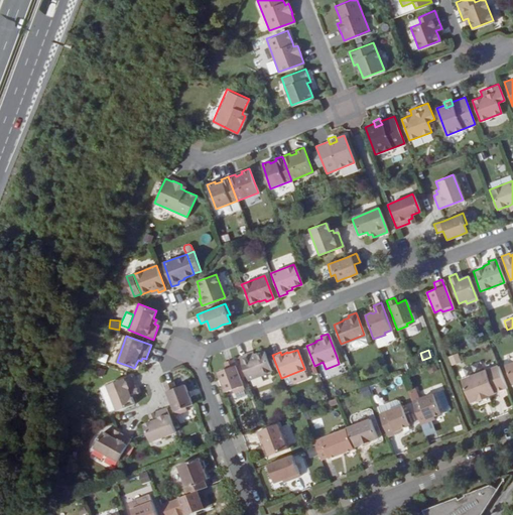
[(512,350),(502,356),(506,364),(512,360),(512,350)]
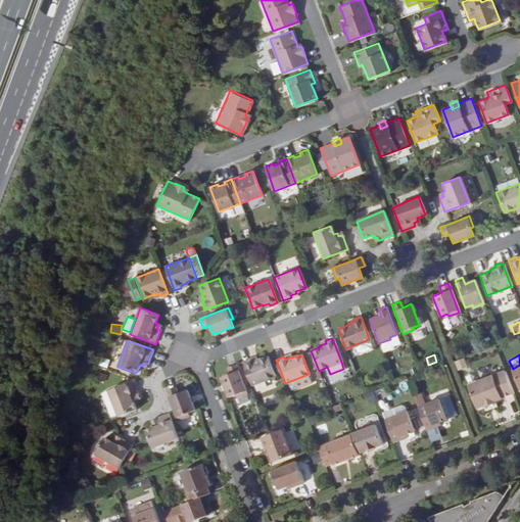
[(242,362),(251,386),(276,377),(270,362),(268,356),(257,360),(256,359),(250,361),(249,359),(242,362)]
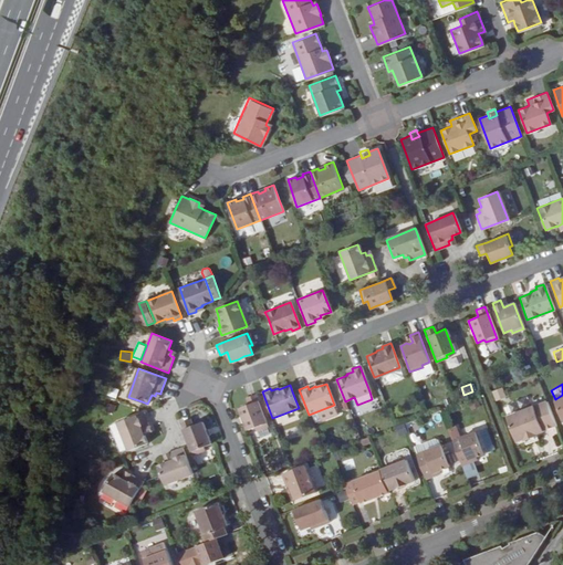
[(493,399),(506,397),(502,386),(491,389),(493,399)]
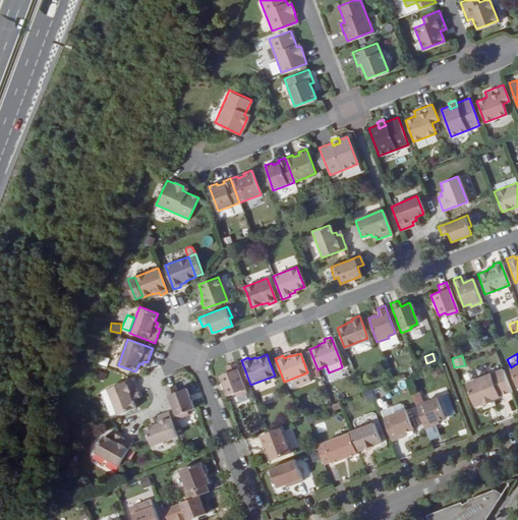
[(224,389),(227,396),(234,393),(235,396),(245,392),(235,362),(226,365),(229,371),(219,376),(222,383),(224,389)]
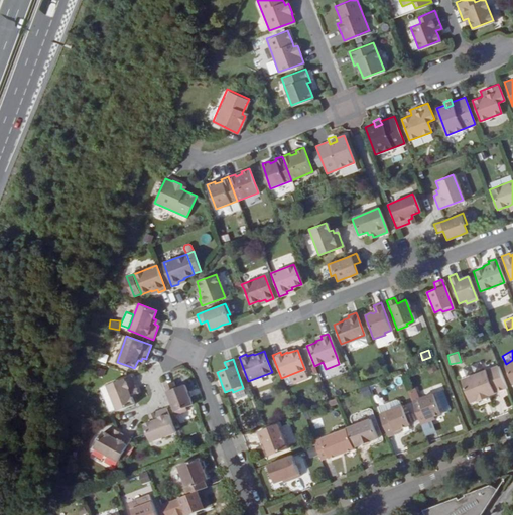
[(512,361),(504,364),(511,383),(512,382),(512,361)]
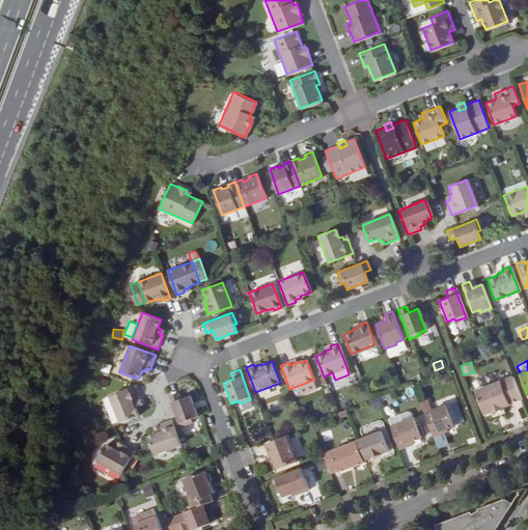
[(507,401),(519,397),(510,375),(474,389),(483,413),(490,410),(490,412),(501,408),(500,407),(507,403),(507,401)]
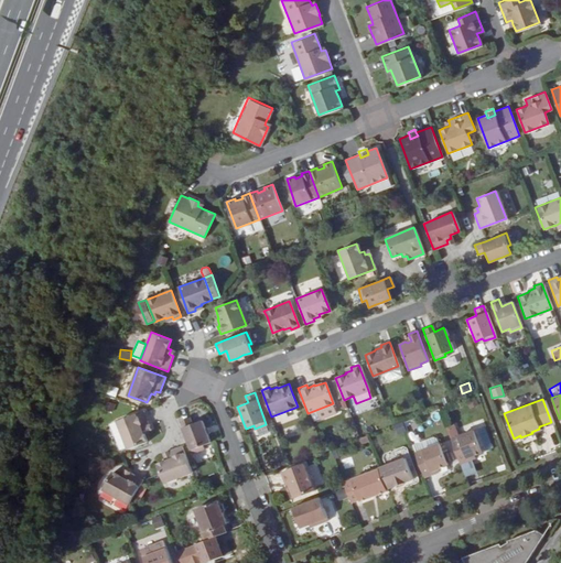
[(127,450),(147,442),(143,432),(147,431),(146,426),(150,425),(150,424),(149,424),(143,411),(140,412),(117,421),(127,450)]
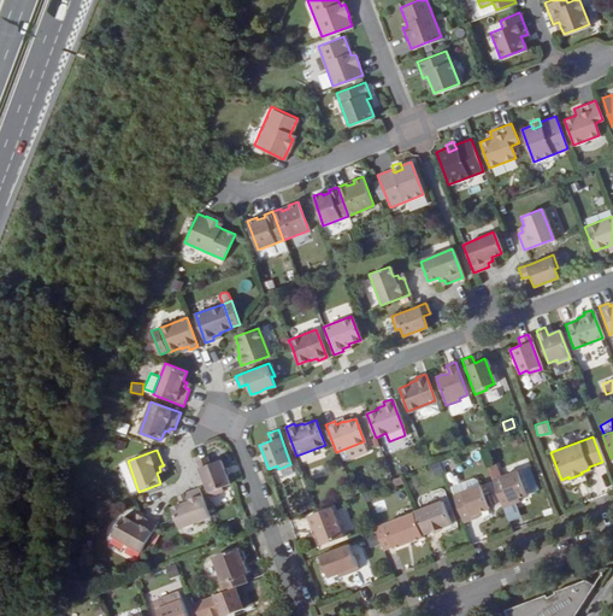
[(196,461),(206,485),(210,496),(222,491),(220,487),(230,485),(227,475),(224,469),(220,459),(210,464),(207,457),(196,461)]
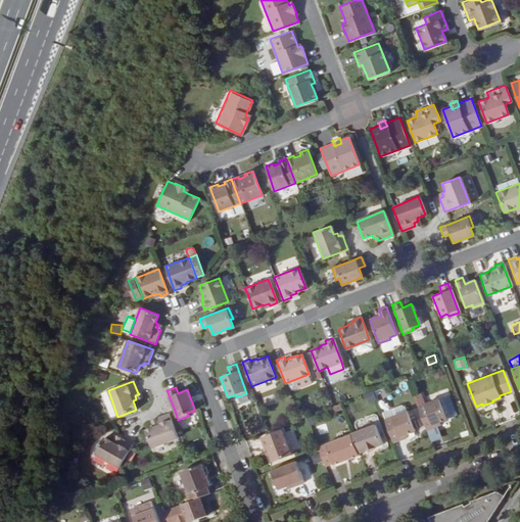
[(431,399),(440,395),(438,389),(428,393),(431,399)]
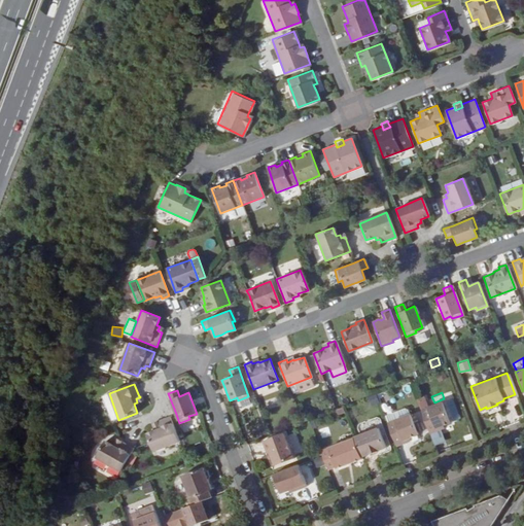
[(276,396),(263,400),(265,407),(278,402),(276,396)]
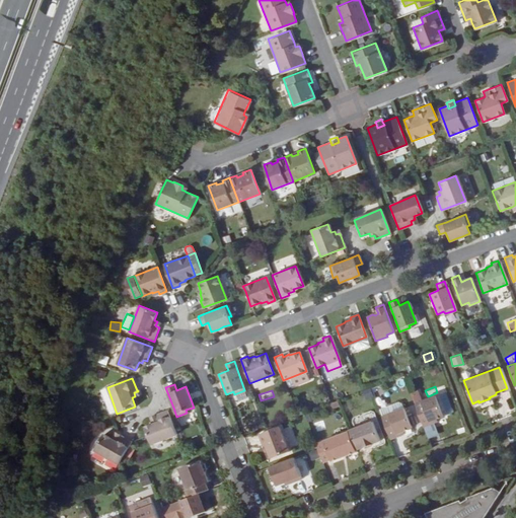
[(413,403),(422,426),(430,422),(429,420),(434,418),(441,415),(440,415),(448,412),(440,392),(413,403)]
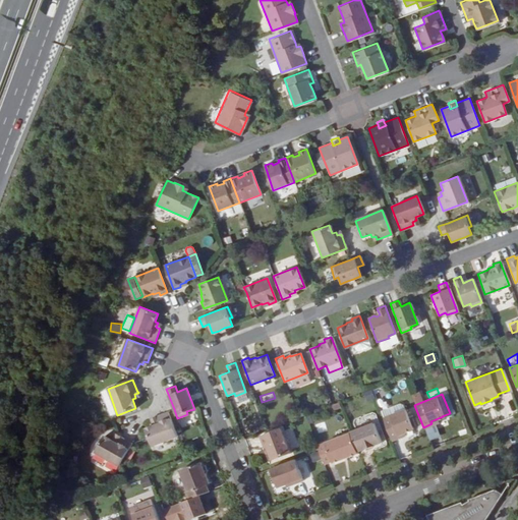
[(379,410),(381,417),(402,409),(400,404),(397,403),(379,410)]
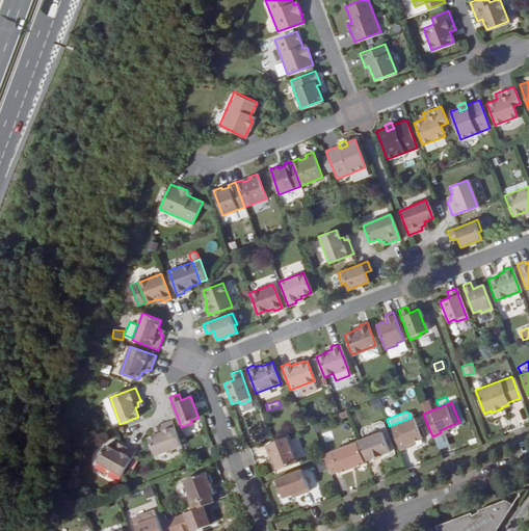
[(389,426),(398,449),(407,446),(406,443),(411,442),(420,439),(412,418),(389,426)]
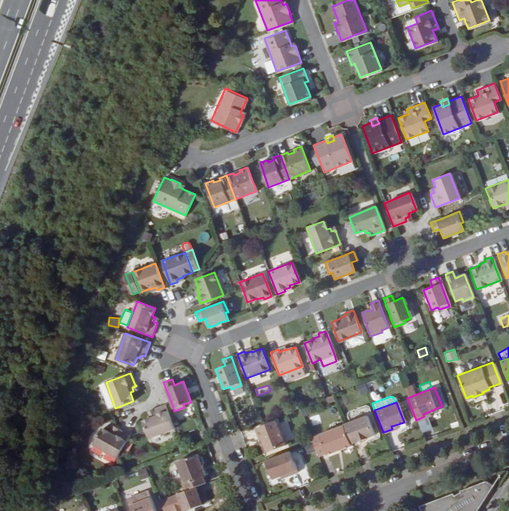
[(142,421),(145,429),(149,439),(175,429),(165,404),(152,410),(153,413),(150,415),(151,418),(142,421)]
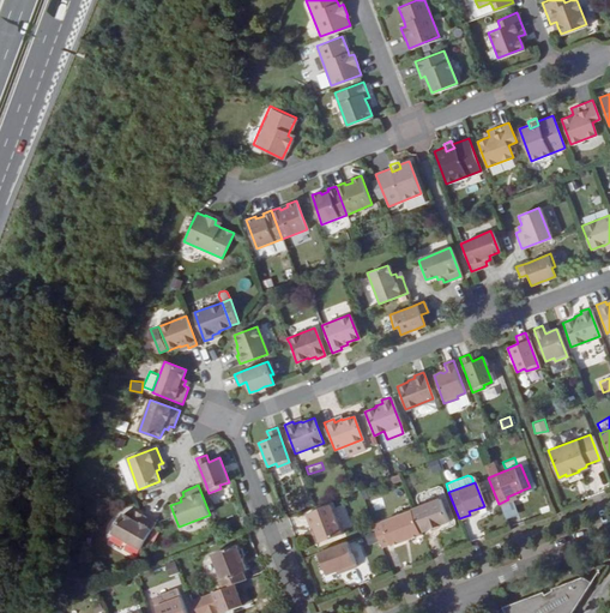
[(411,510),(420,533),(446,522),(438,499),(411,510)]
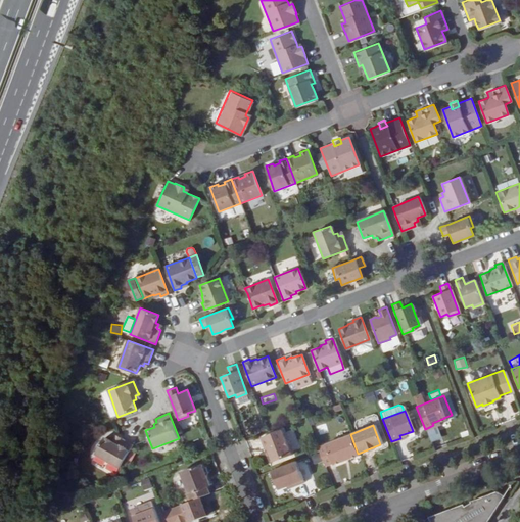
[(269,449),(270,455),(273,462),(291,455),(282,430),(261,438),(266,452),(269,449)]
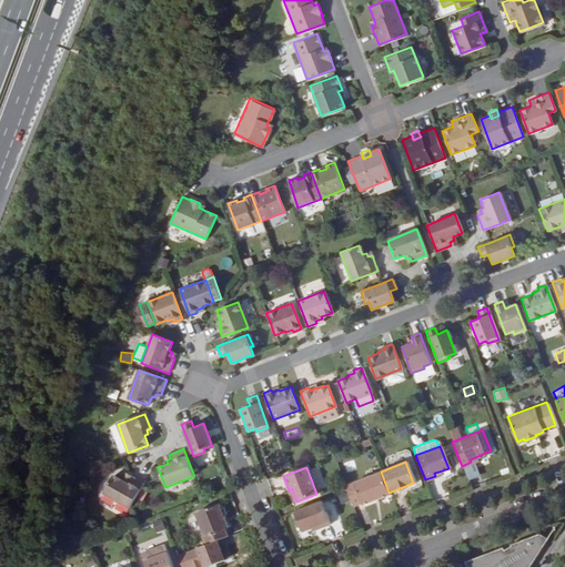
[(345,489),(352,506),(359,503),(360,505),(371,502),(370,499),(374,497),(377,498),(389,494),(389,493),(381,472),(344,486),(345,489)]
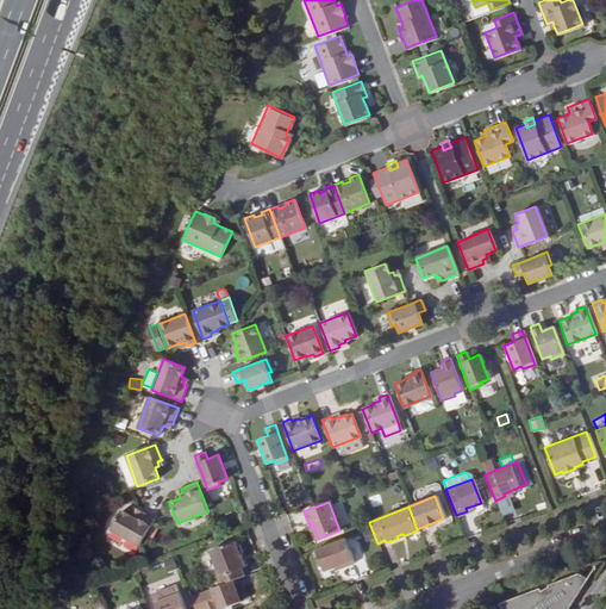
[(131,516),(123,511),(112,529),(139,545),(155,519),(141,510),(137,515),(133,513),(131,516)]
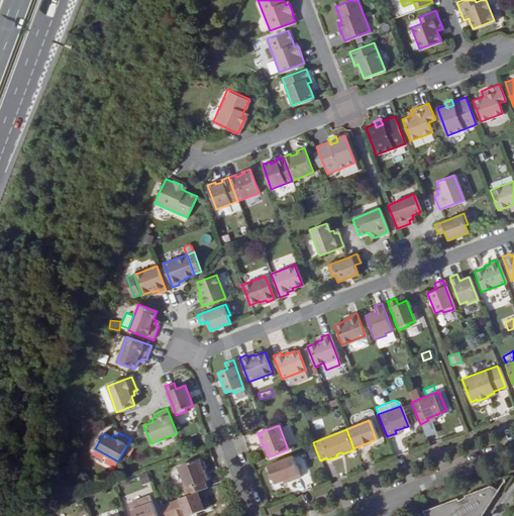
[(293,453),(268,463),(276,484),(284,481),(290,478),(291,481),(301,476),(293,453)]
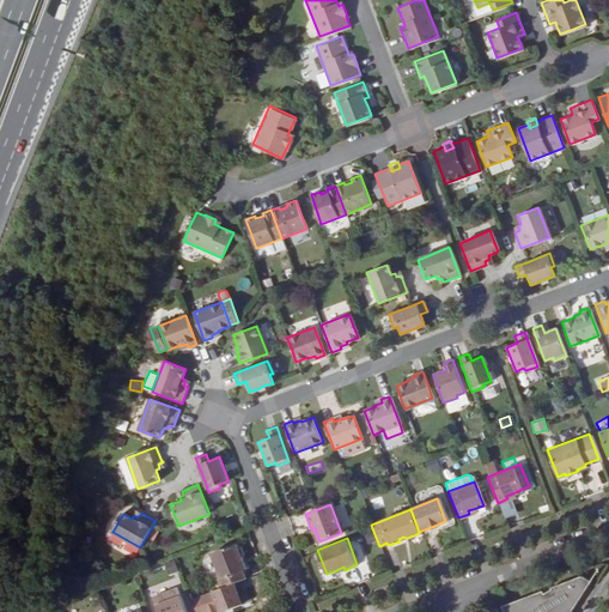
[(232,582),(245,577),(242,569),(245,568),(242,559),(244,555),(242,547),(237,546),(236,545),(212,553),(221,577),(218,579),(220,587),(232,582)]
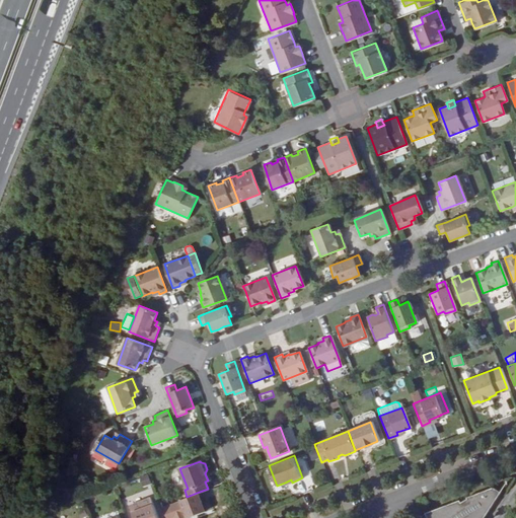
[(148,472),(138,475),(142,486),(151,483),(148,472)]
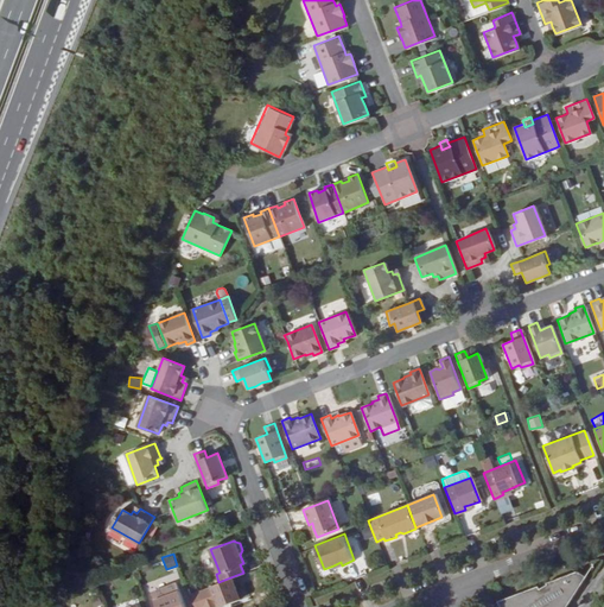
[(563,606),(584,575),(576,569),(544,581),(545,583),(538,588),(535,585),(495,600),(500,606),(563,606)]
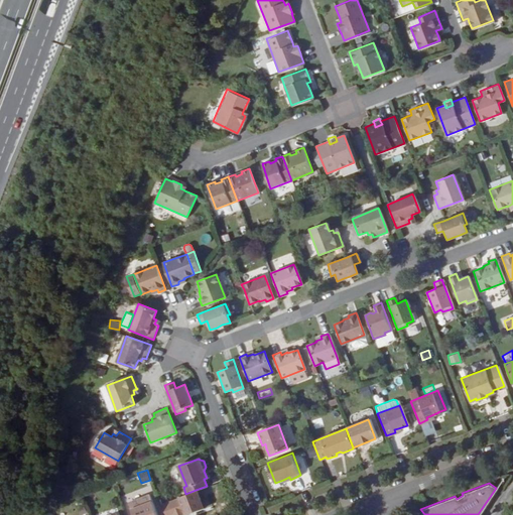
[(185,494),(177,497),(184,514),(187,514),(203,509),(196,490),(185,494)]
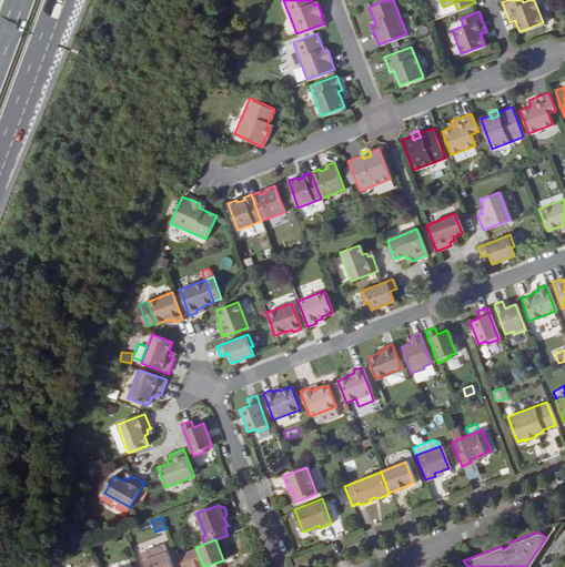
[(171,566),(163,544),(140,553),(145,566),(171,566)]
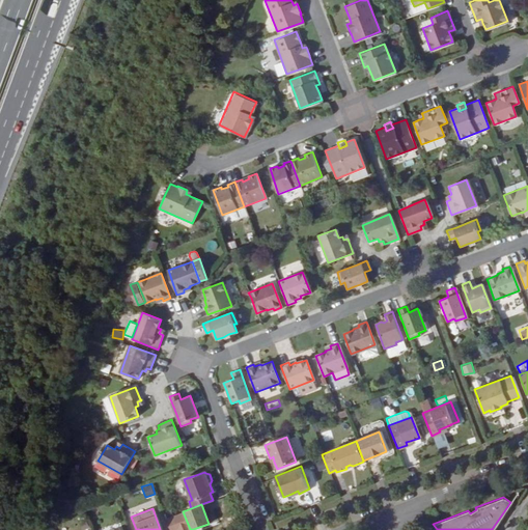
[(183,511),(172,515),(177,529),(188,529),(190,529),(183,511)]
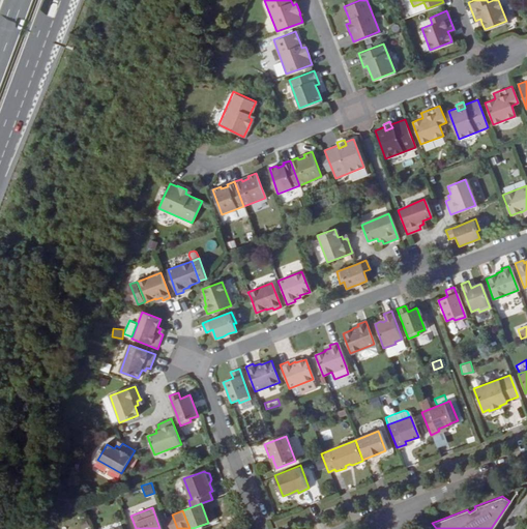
[(177,528),(172,515),(163,518),(167,528),(177,528)]
